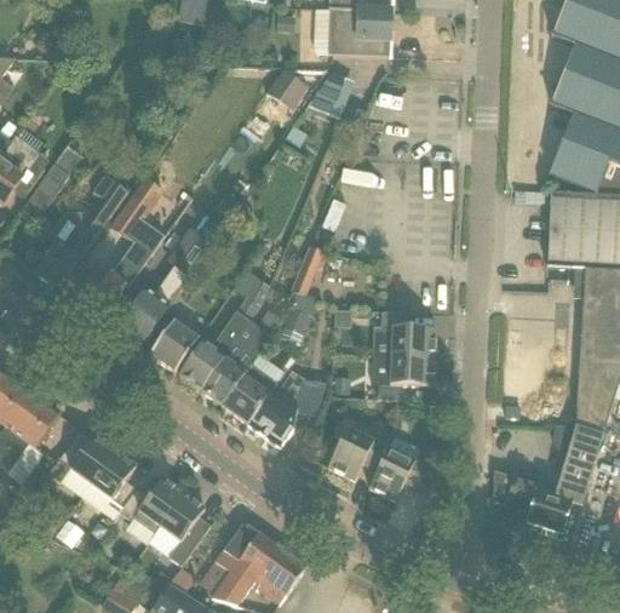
[(206,22),(208,0),(182,0),(181,19),(206,22)]
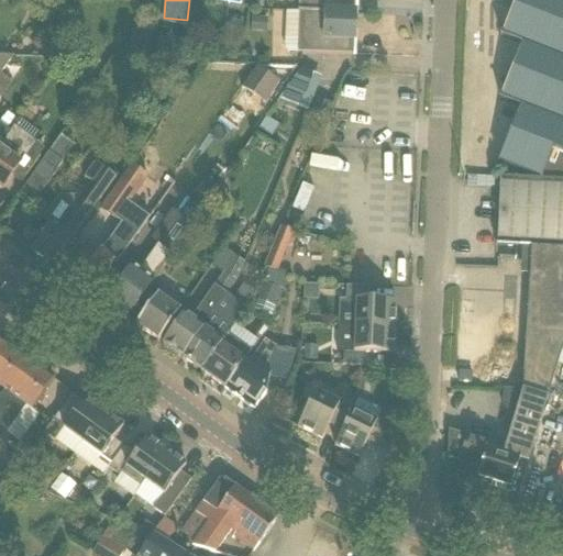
[(299,0),(299,7),(357,9),(357,8),(355,8),(355,1),(355,0),(299,0)]
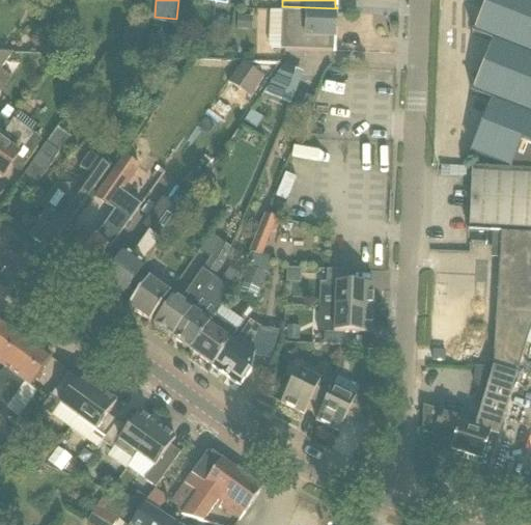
[(484,0),(473,29),(492,36),(472,88),(491,95),(471,147),(513,165),(530,165),(530,0),(484,0)]
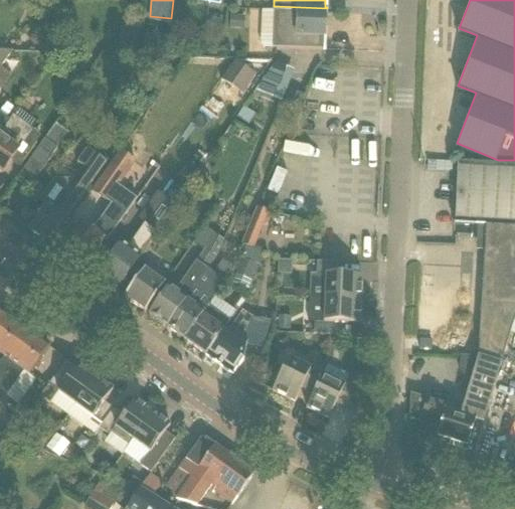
[(221,26),(224,8),(217,6),(210,11),(209,24),(221,26)]
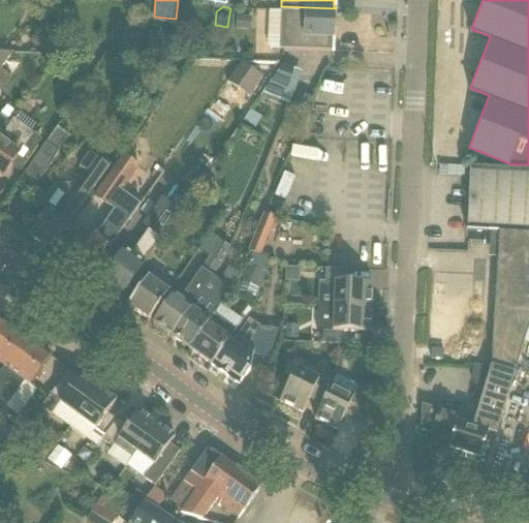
[(335,47),(335,45),(333,45),(333,39),(333,25),(336,25),(336,24),(334,24),(334,8),(336,8),(281,6),(281,30),(280,44),(285,44),(333,47),(335,47)]
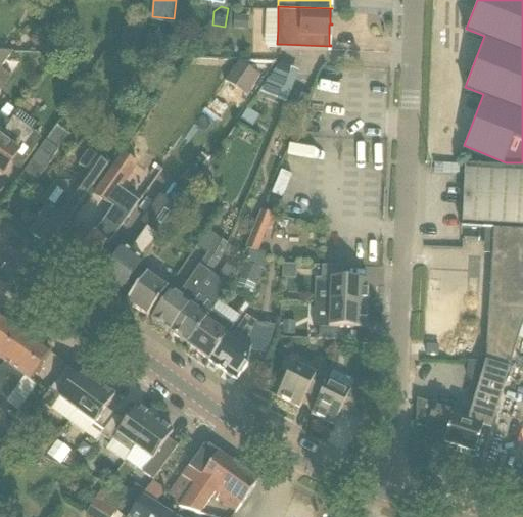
[(248,25),(249,12),(234,12),(234,25),(248,25)]
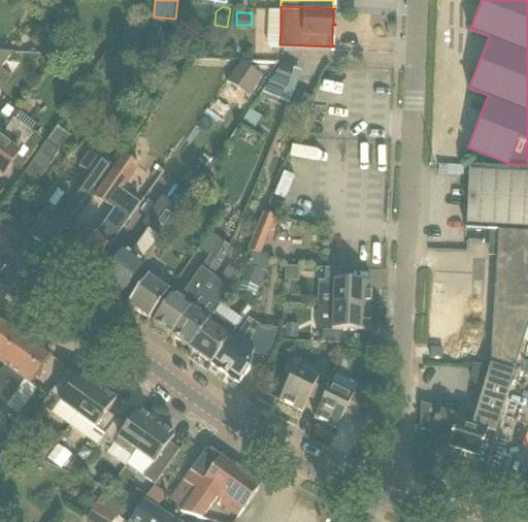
[(0,66),(1,65),(12,49),(0,47),(0,66)]
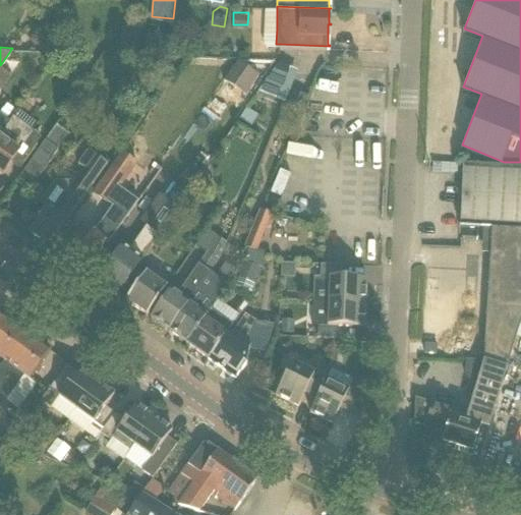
[(237,57),(224,77),(244,92),(258,71),(237,57)]
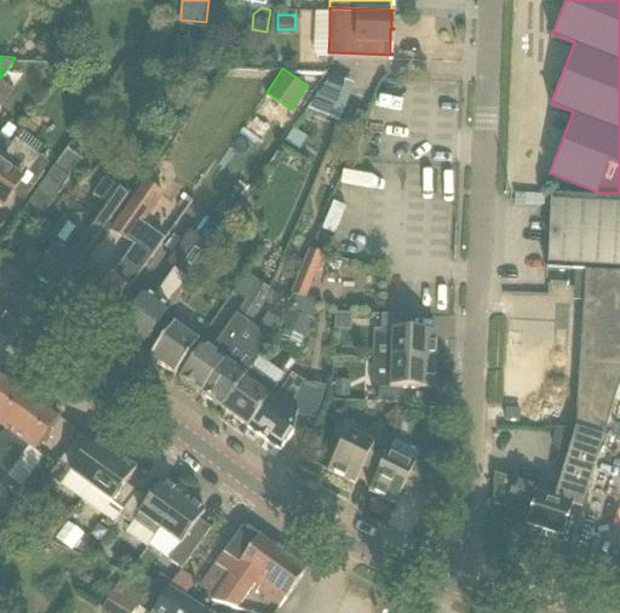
[(0,156),(10,143),(0,135),(0,103),(13,85),(1,76),(0,78),(0,156)]
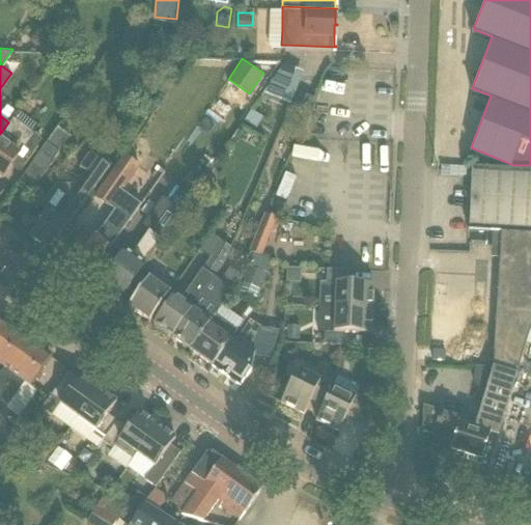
[(291,101),(296,89),(270,79),(263,89),(291,101)]
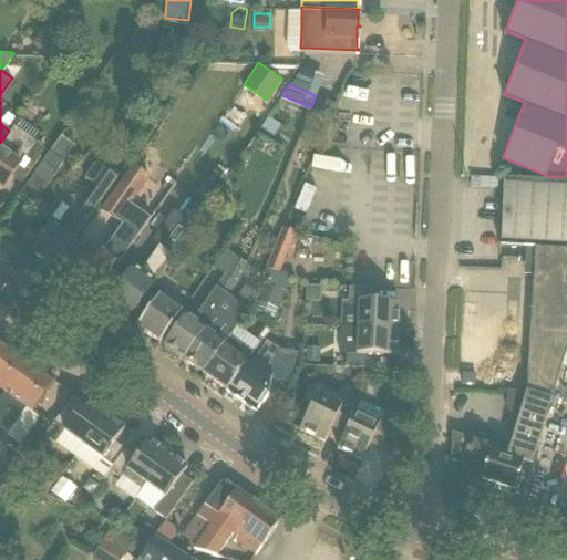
[(336,101),(320,94),(311,115),(327,122),(336,101)]
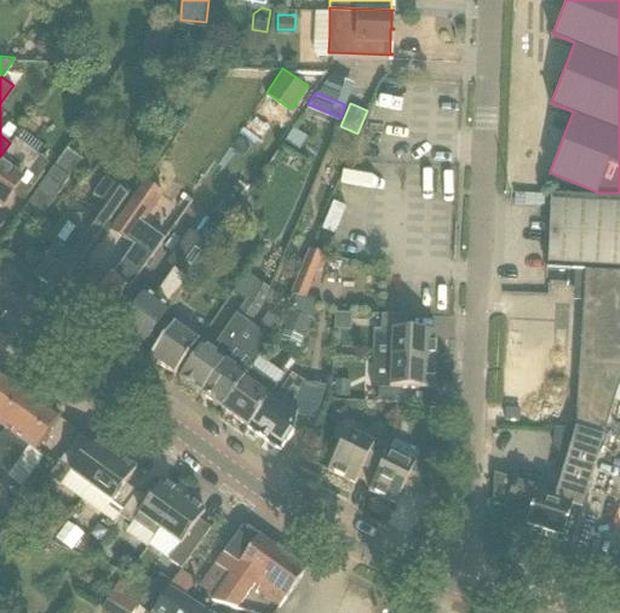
[(299,147),(309,132),(293,124),(285,137),(299,147)]
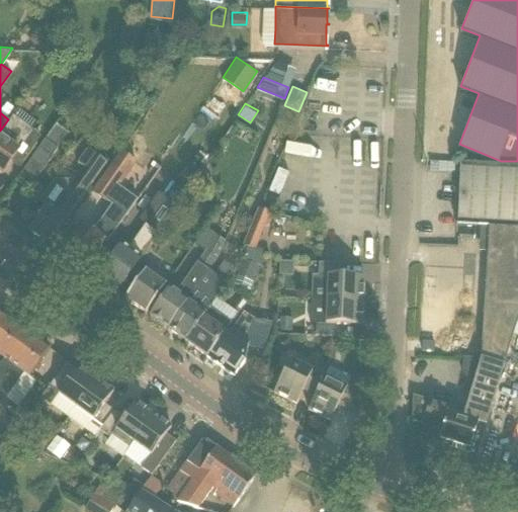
[(8,119),(0,131),(0,167),(3,170),(12,156),(20,162),(36,141),(28,135),(33,128),(13,113),(8,119)]
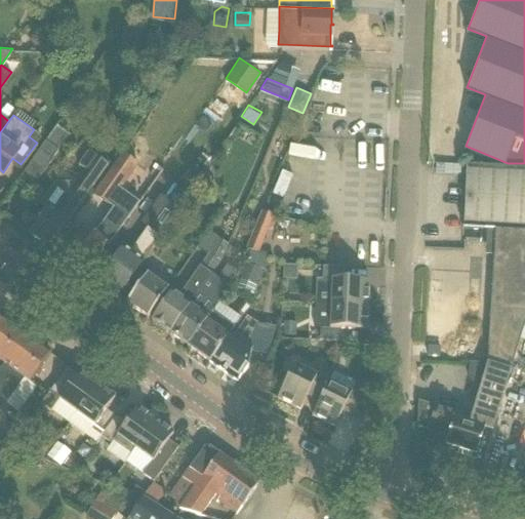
[(57,122),(48,136),(61,144),(69,129),(57,122)]
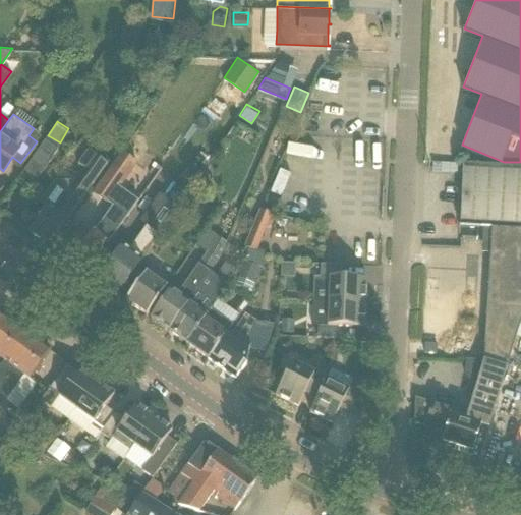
[(30,186),(44,166),(58,147),(45,137),(16,176),(30,186)]
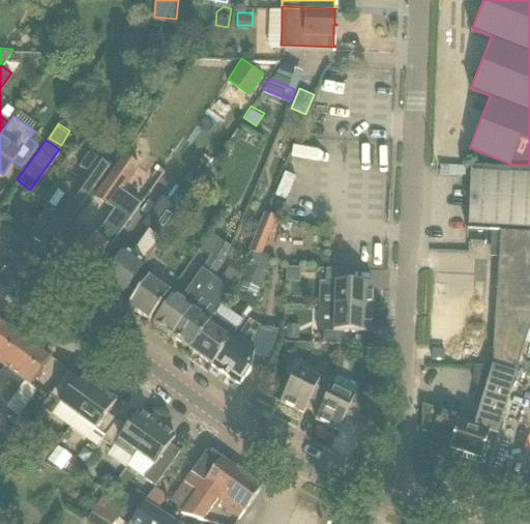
[(85,168),(68,190),(57,181),(42,202),(48,206),(29,232),(50,246),(110,163),(95,152),(90,148),(80,164),(85,168)]
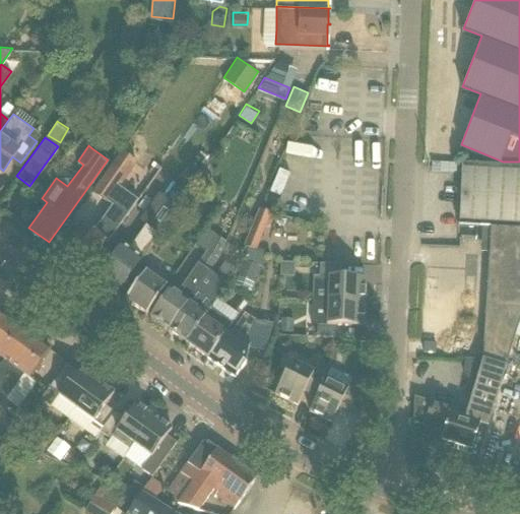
[(120,148),(91,188),(107,199),(135,159),(120,148)]
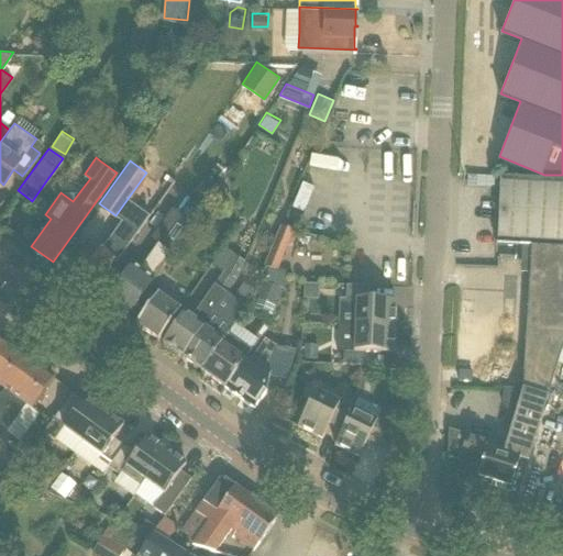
[(547,243),(548,221),(562,221),(562,175),(544,175),(500,173),(497,241),(515,241),(531,242),(547,243)]
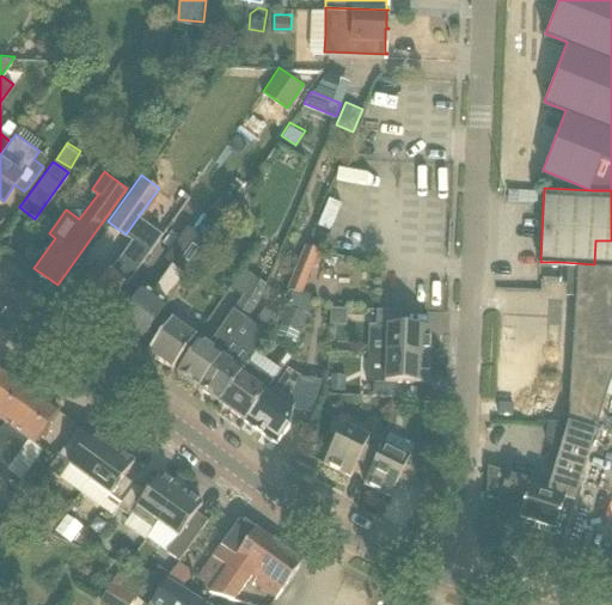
[(234,212),(244,219),(251,209),(242,202),(234,212)]
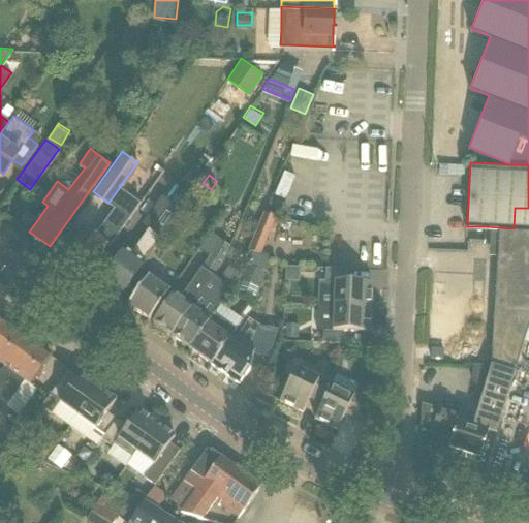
[(152,227),(149,225),(129,250),(124,247),(99,281),(119,295),(130,278),(144,260),(160,236),(181,207),(170,201),(152,227)]
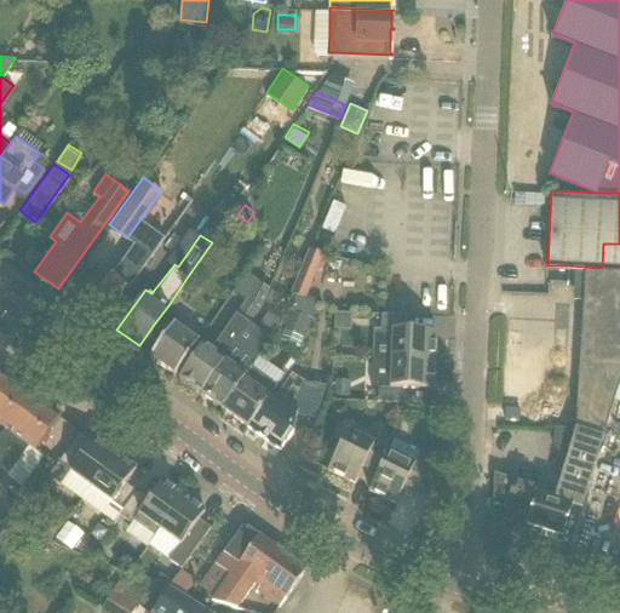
[(72,298),(101,318),(125,285),(127,286),(151,252),(135,240),(110,273),(97,264),(72,298)]
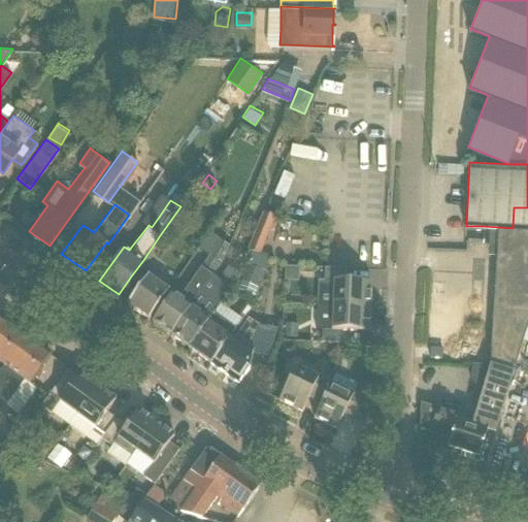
[(527,207),(514,207),(513,228),(498,227),(497,236),(491,351),(490,361),(515,369),(525,337),(527,328),(527,207)]
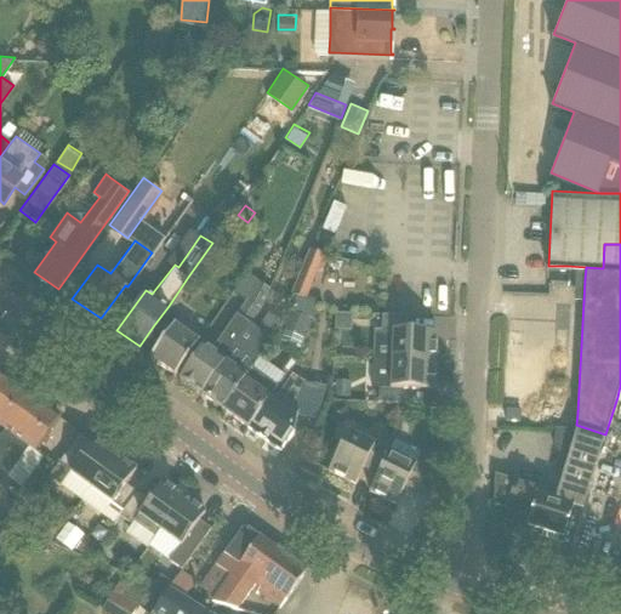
[(298,272),(314,278),(322,259),(325,261),(329,253),(311,245),(298,272)]
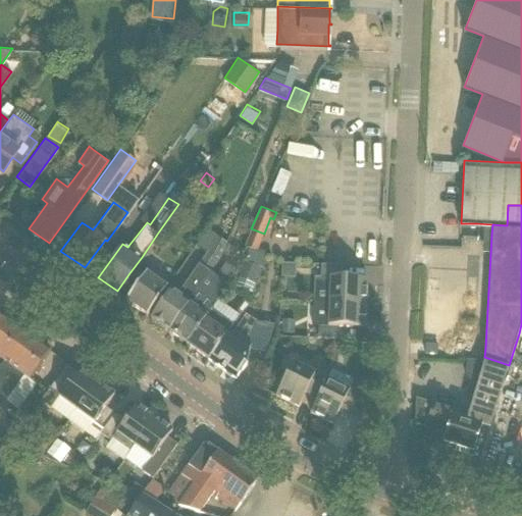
[(217,233),(193,269),(176,292),(170,288),(151,315),(168,327),(189,301),(188,300),(221,254),(227,240),(217,233)]
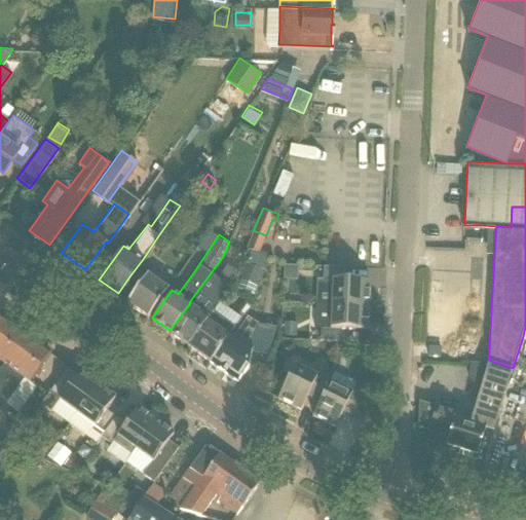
[(251,236),(247,246),(259,251),(263,242),(251,236)]
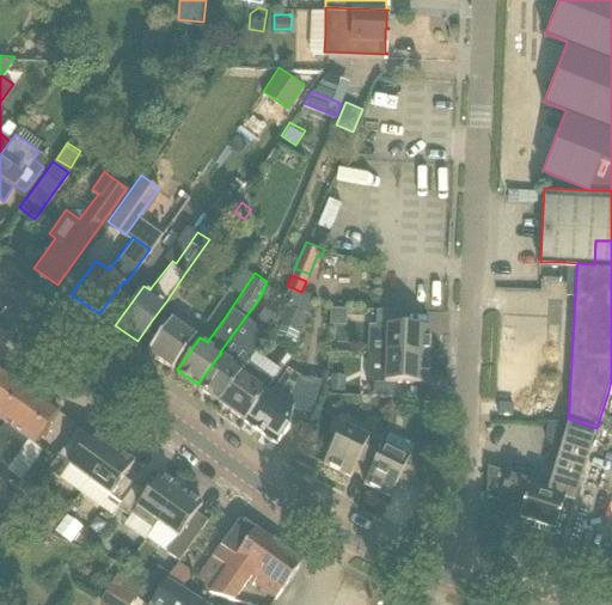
[(288,301),(306,309),(312,297),(293,289),(292,288),(287,301),(288,301)]
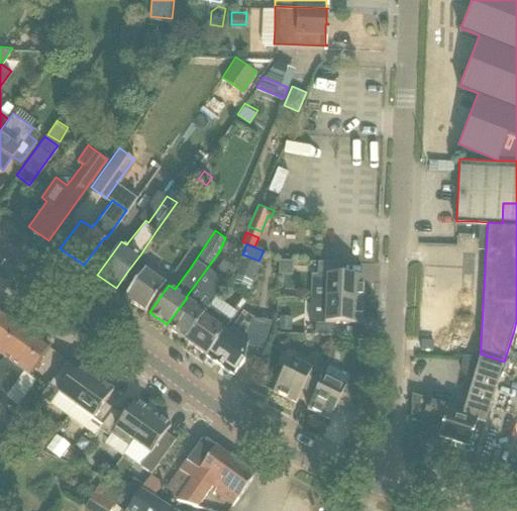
[(149,261),(140,254),(127,272),(136,278),(124,294),(145,309),(165,282),(144,268),(149,261)]
